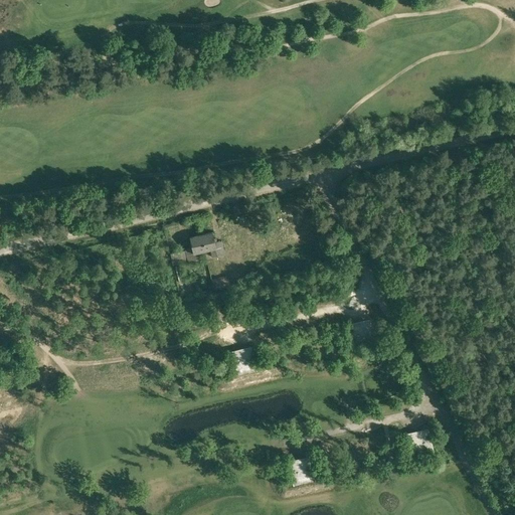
[(212,232),(201,234),(205,250),(210,249),(212,256),(225,253),(222,240),(217,241),(216,234),(213,235),(212,232)]
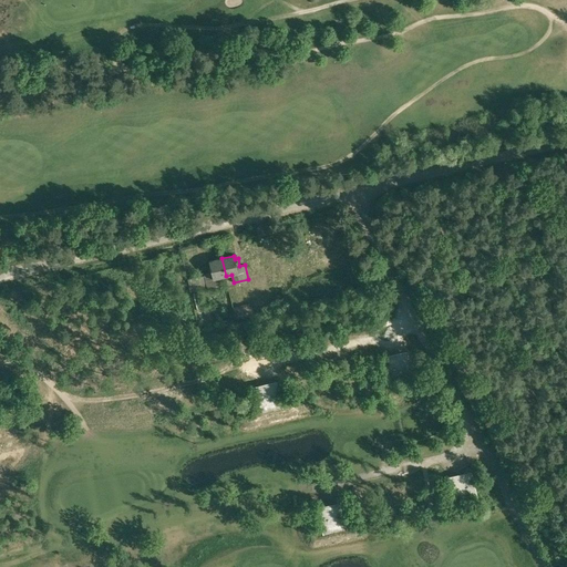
[(209,261),(210,268),(207,269),(208,272),(204,274),(207,289),(222,286),(219,277),(226,276),(222,258),(209,261)]
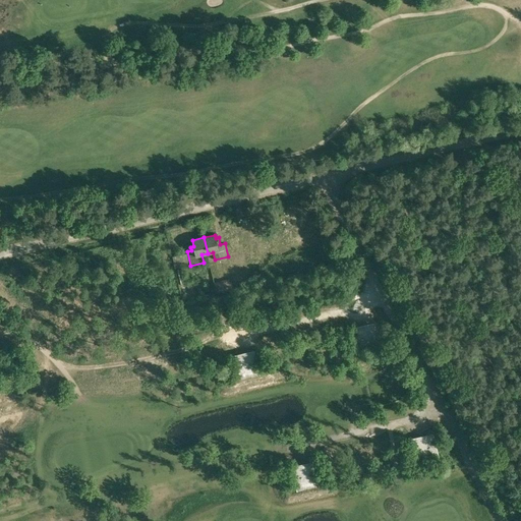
[(172,256),(175,269),(189,266),(187,253),(172,256)]
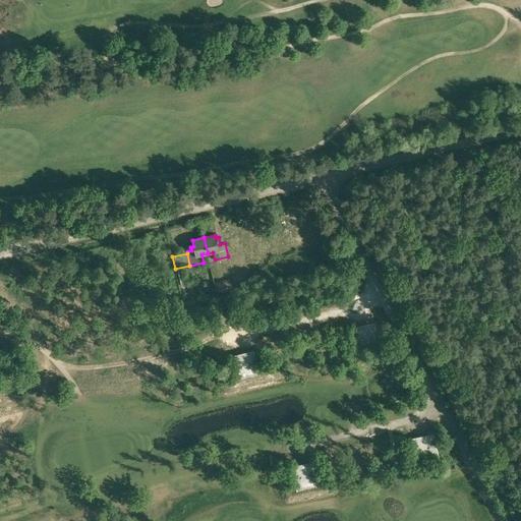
[(231,289),(230,282),(218,285),(219,291),(231,289)]
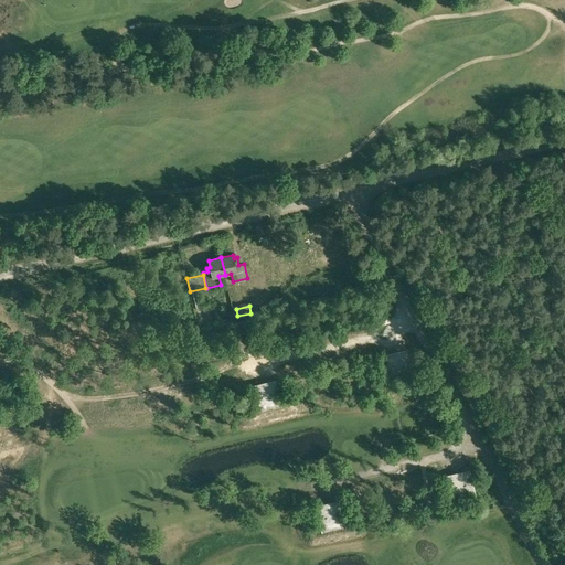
[(213,310),(205,311),(204,312),(205,318),(214,316),(215,319),(222,317),(221,312),(219,307),(213,308),(213,310)]
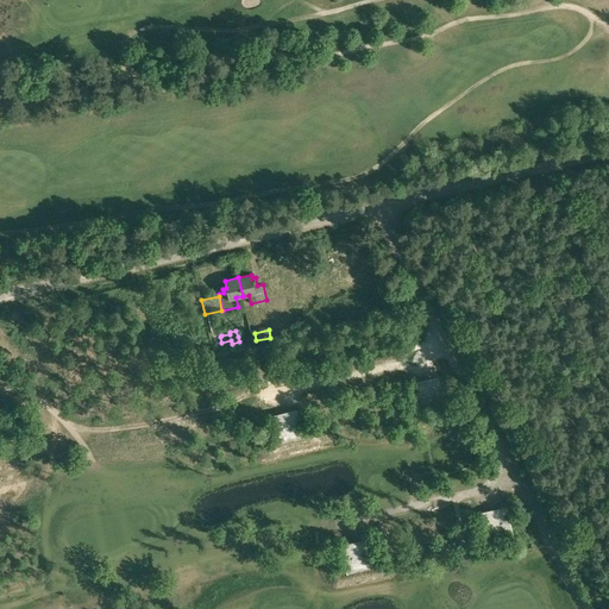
[(438,376),(410,383),(418,413),(445,407),(438,376)]
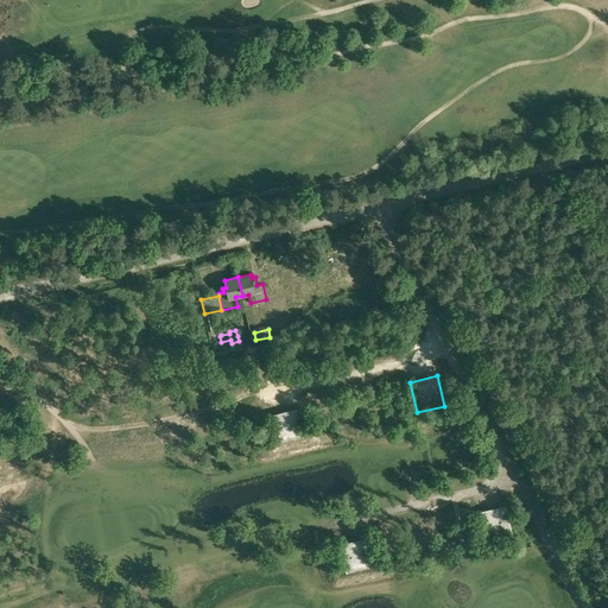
[(297,409),(270,415),(277,445),(304,438),(297,409)]
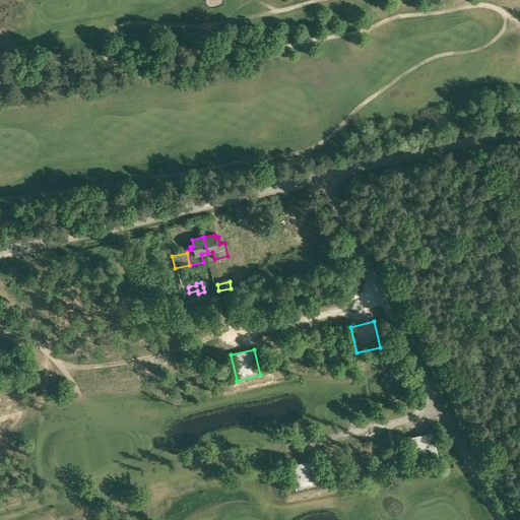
[(439,457),(433,432),(409,438),(415,463),(439,457)]
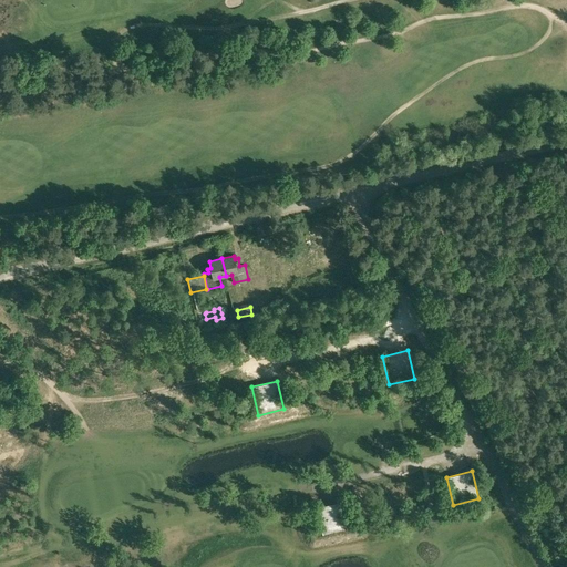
[(348,529),(341,502),(316,507),(322,536),(348,529)]
